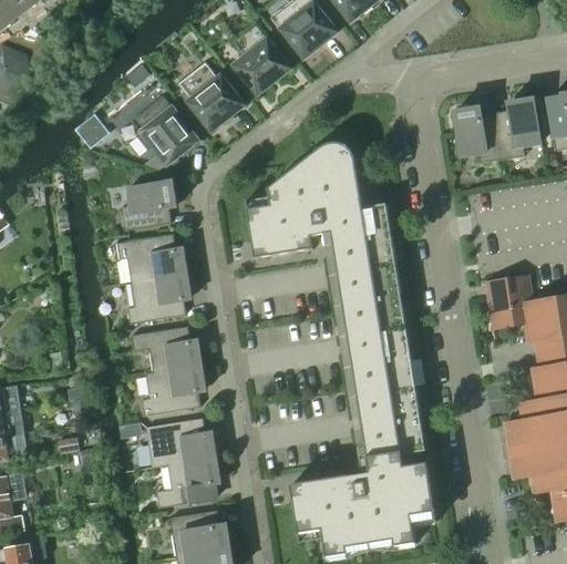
[(0,0),(0,30),(38,0),(0,0)]
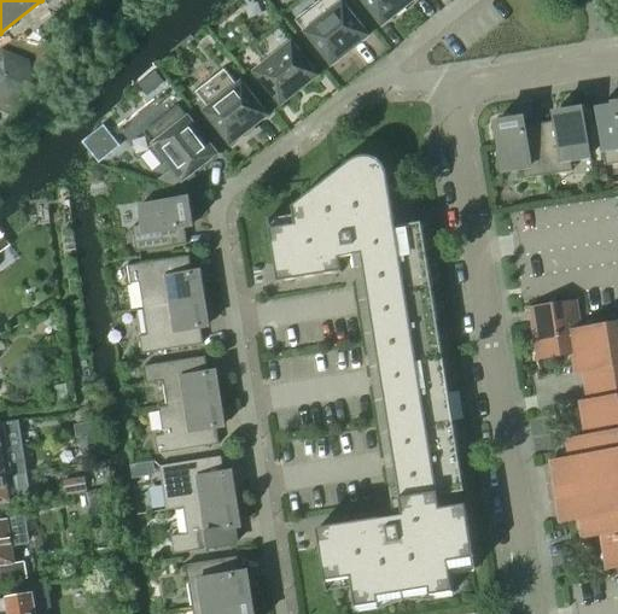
[(318,0),(295,18),(331,64),(368,34),(340,0),(318,0)]
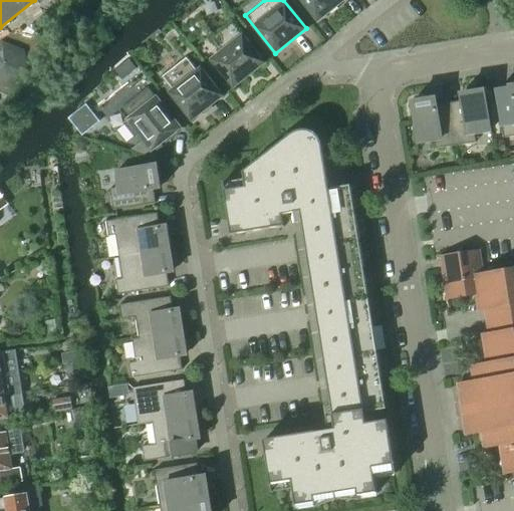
[(300,0),(317,20),(341,0),(300,0)]
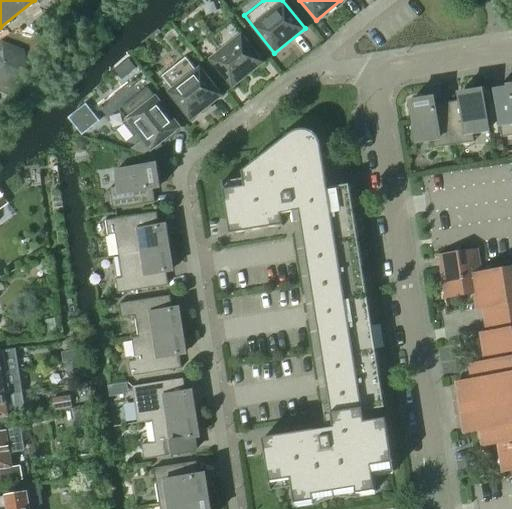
[(231,20),(210,37),(220,51),(211,58),(232,86),(263,61),(231,20)]
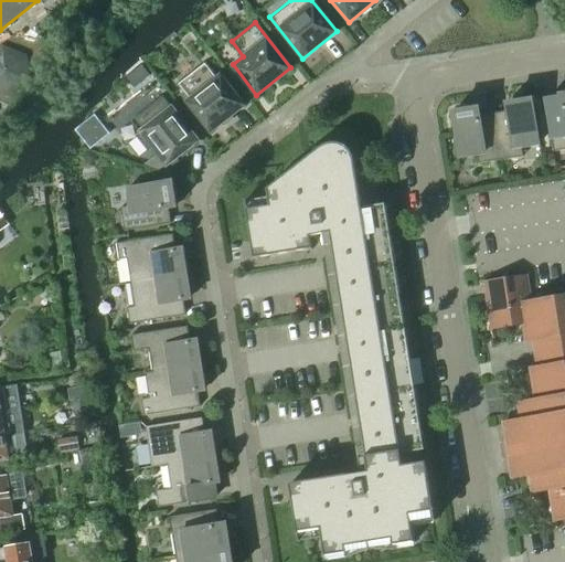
[(0,46),(0,92),(12,96),(31,81),(28,54),(2,45),(0,46)]
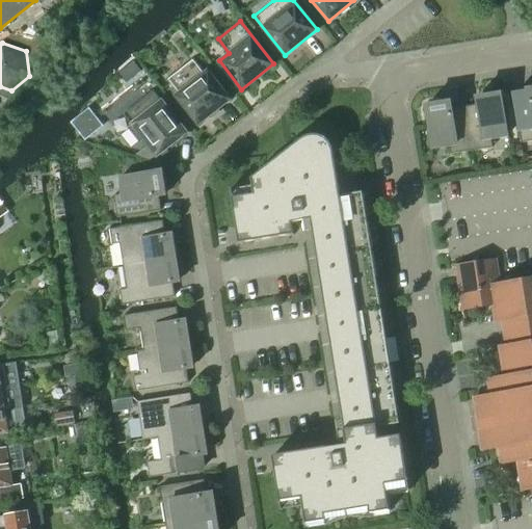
[(168,78),(179,91),(176,95),(197,124),(231,98),(208,70),(204,73),(193,58),(168,78)]
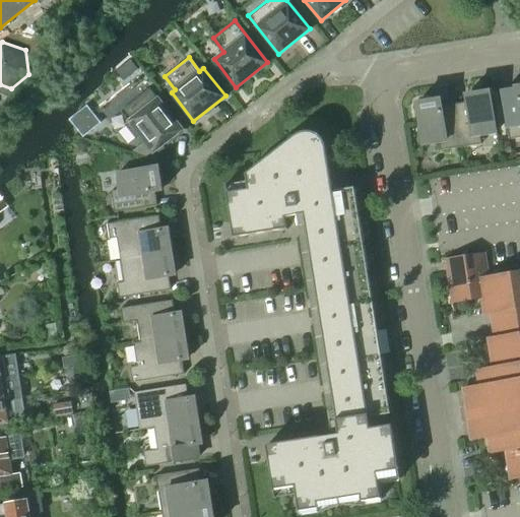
[(519,84),(515,86),(516,92),(502,94),(509,138),(519,135),(519,84)]
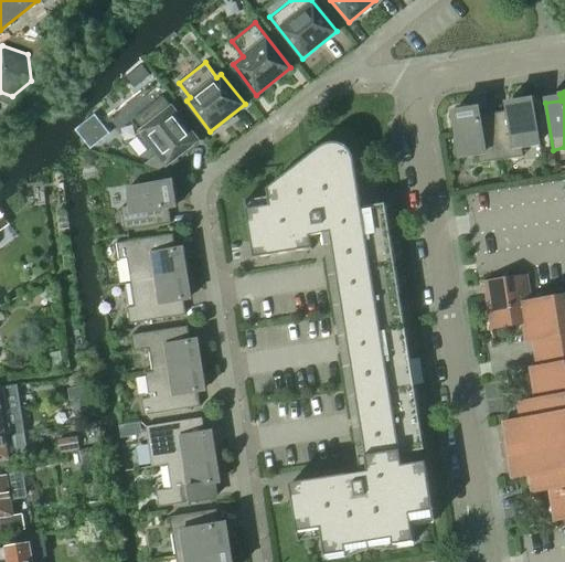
[(152,146),(168,165),(199,140),(163,95),(131,119),(141,131),(137,135),(148,149),(152,146)]
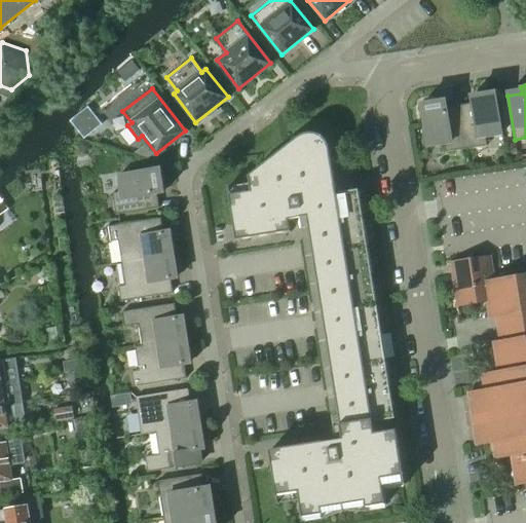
[(472,102),(459,104),(465,147),(487,144),(485,135),(501,132),(495,91),(471,96),(472,102)]
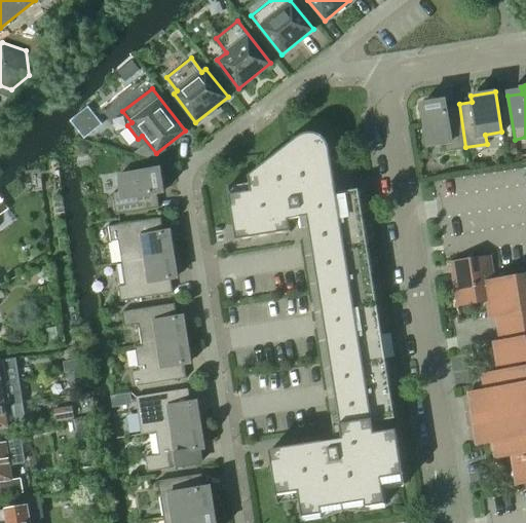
[(465,147),(459,104),(446,106),(445,99),(420,103),(427,144),(444,141),(445,150),(465,147)]
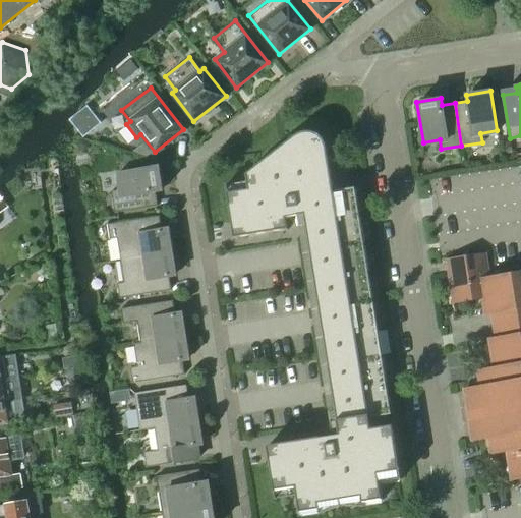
[(339,434),(321,437),(321,436),(268,444),(276,498),(277,498),(277,497),(297,493),(300,511),(320,508),(319,502),(361,495),(362,501),(382,498),(380,480),(399,477),(400,478),(401,477),(393,424),(371,427),(369,416),(391,413),(355,186),(334,190),(327,146),(326,145),(326,142),(325,141),(325,139),(324,138),(323,137),(322,135),(320,134),(319,133),(315,132),(312,130),(309,130),(307,130),(304,130),(301,131),(298,133),(296,134),(246,173),(247,181),(228,184),(228,183),(226,183),(234,236),(288,228),(286,217),(304,214),(339,434)]
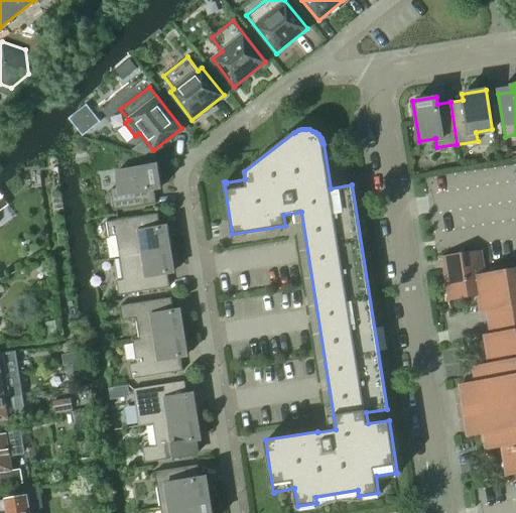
[(117,170),(119,186),(110,187),(113,209),(156,202),(154,188),(160,187),(156,163),(117,170)]
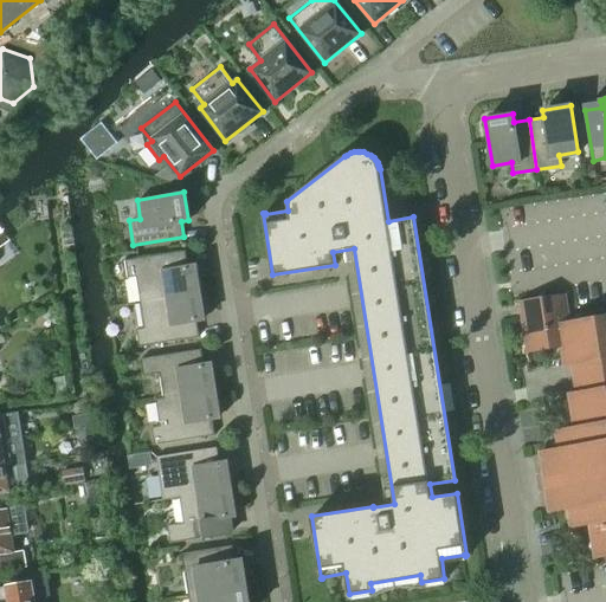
[(136,274),(140,301),(200,291),(195,264),(188,265),(186,250),(126,259),(128,276),(136,274)]
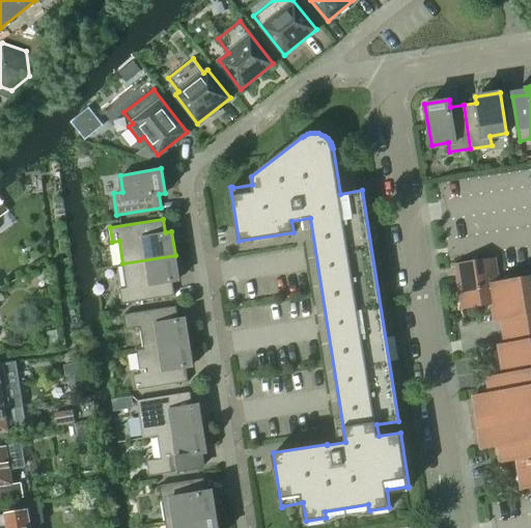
[(175,255),(122,264),(127,286),(119,287),(121,303),(174,294),(172,280),(178,279),(175,255)]
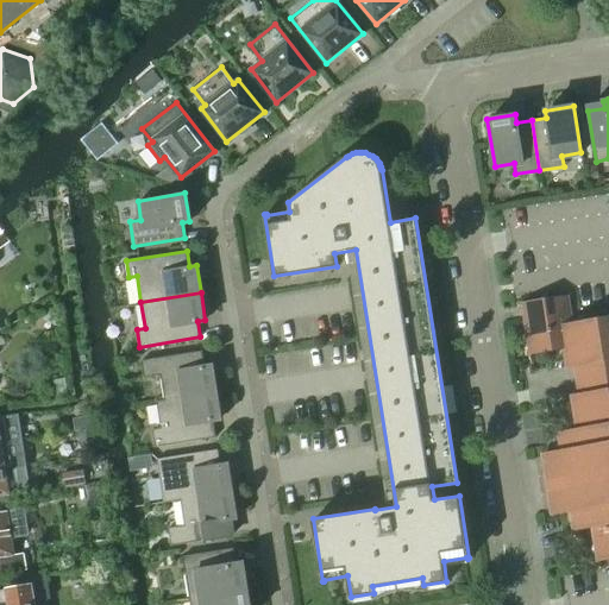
[(567,295),(521,302),(529,352),(563,347),(565,365),(577,363),(582,395),(570,396),(576,430),(557,433),(560,452),(541,454),(550,511),(569,509),(572,527),(590,524),(596,558),(608,555),(608,317),(572,323),(567,295)]
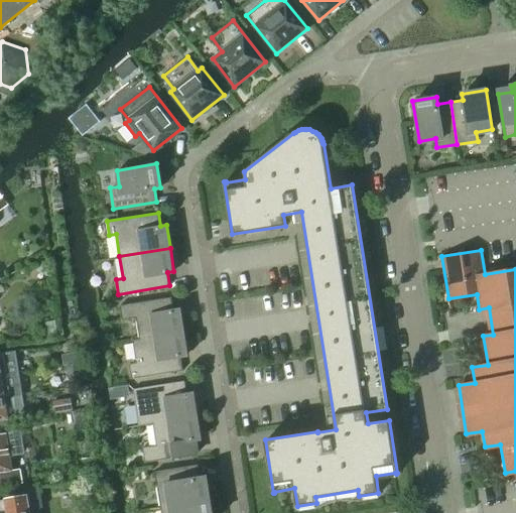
[(132,339),(133,340),(183,332),(179,308),(173,309),(171,296),(120,304),(122,318),(136,316),(139,338),(132,339)]
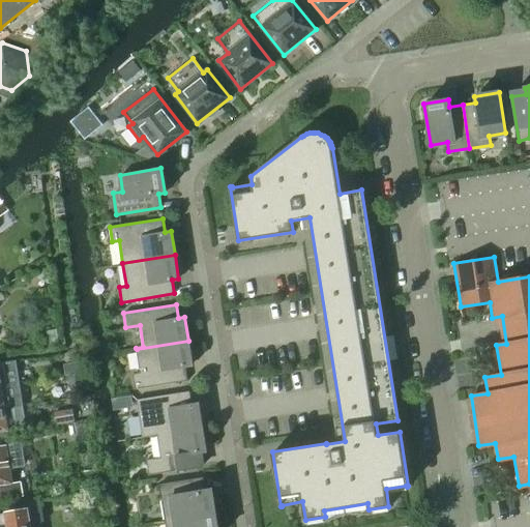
[(188,341),(137,349),(140,372),(133,373),(135,388),(187,379),(185,366),(193,364),(188,341)]
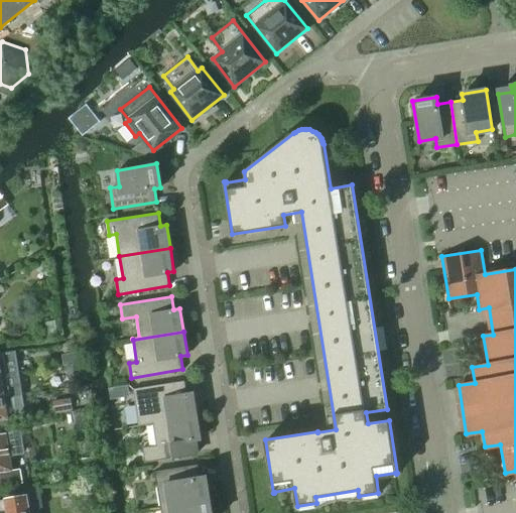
[(0,374),(6,374),(18,372),(15,350),(3,351),(0,351),(0,374)]
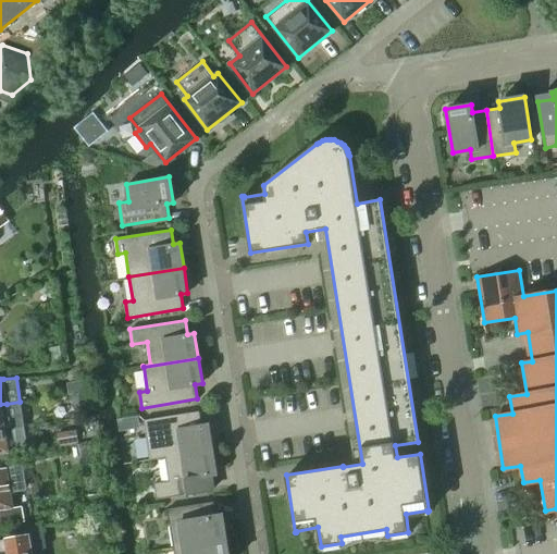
[(0,428),(11,427),(23,425),(20,402),(7,404),(0,404),(0,428)]
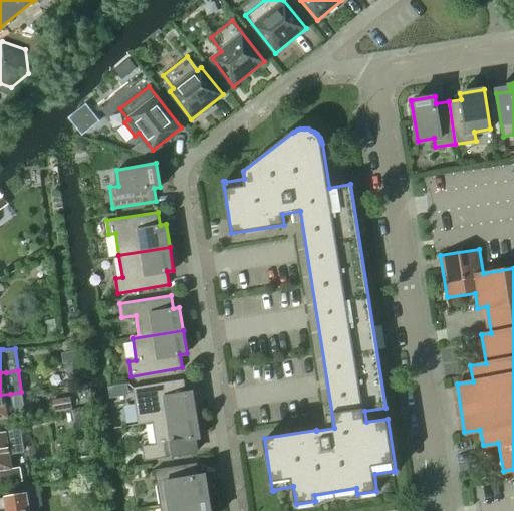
[(149,399),(153,421),(196,414),(192,391),(186,392),(184,378),(133,387),(135,402),(149,399)]
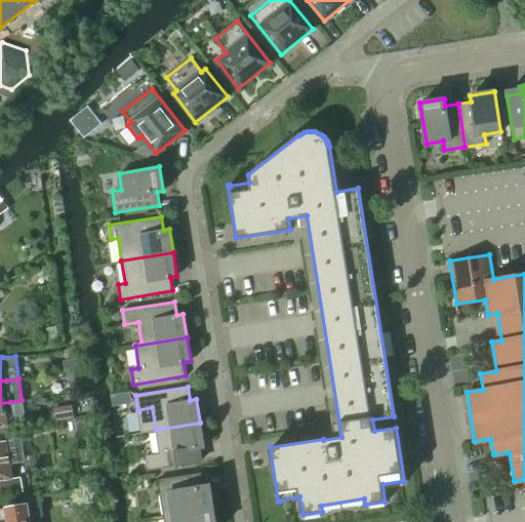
[(10,402),(0,403),(0,426),(13,425),(26,423),(22,400),(10,402)]
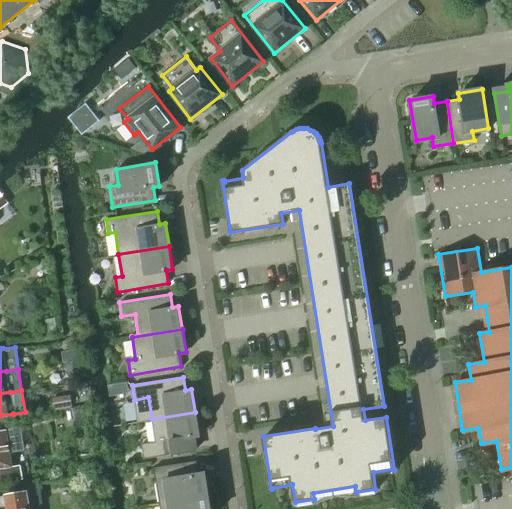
[(70,394),(53,397),(55,407),(72,404),(70,394)]
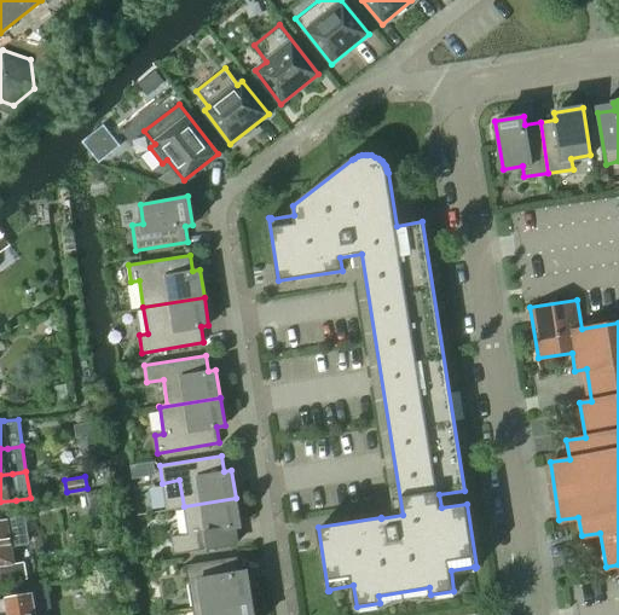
[(236,498),(184,506),(187,533),(171,535),(174,552),(235,543),(232,527),(241,526),(236,498)]
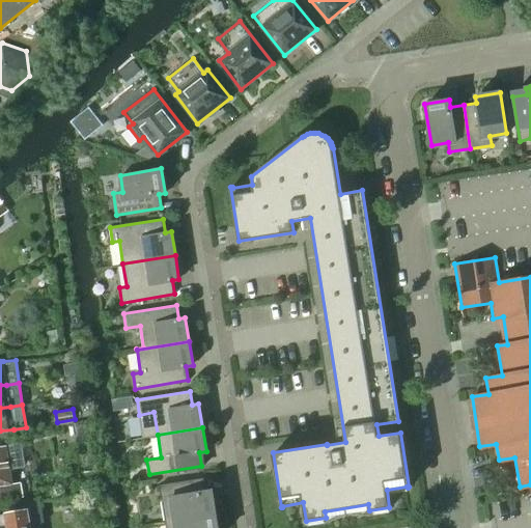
[(0,497),(20,495),(18,481),(12,482),(10,467),(24,464),(21,443),(0,446),(0,497)]
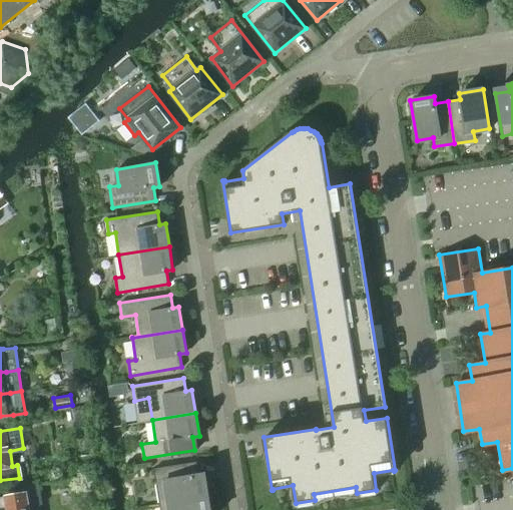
[(153,467),(159,504),(208,496),(204,473),(198,474),(196,461),(153,467)]
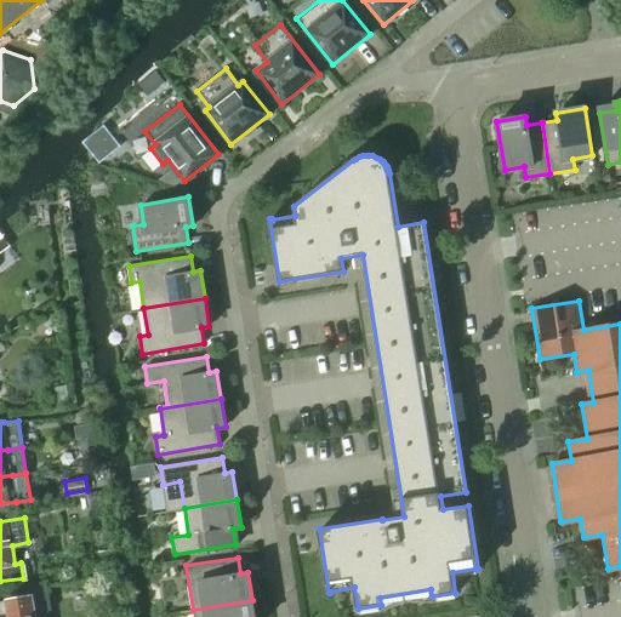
[(0,616),(35,616),(32,594),(0,599),(0,616)]
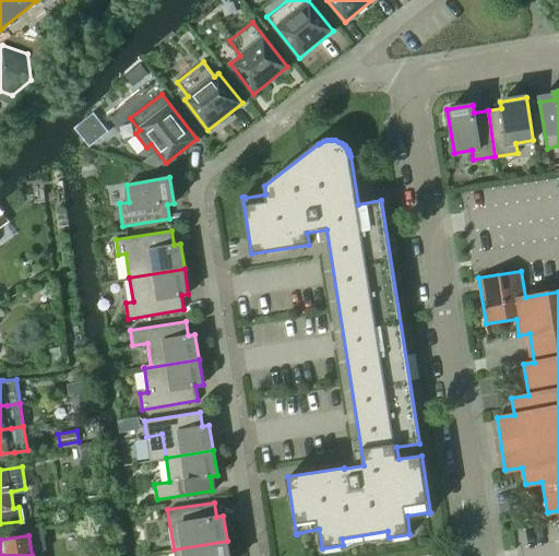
[(229,555),(227,541),(174,549),(175,555),(229,555)]
